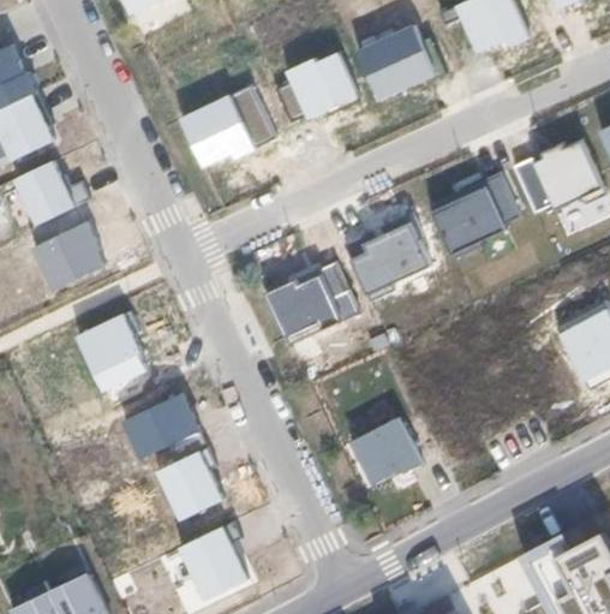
[(120,0),(127,17),(165,0),(120,0)]
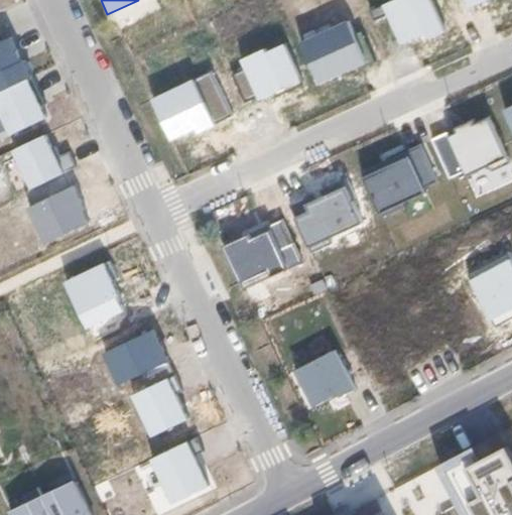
[(426,0),(393,0),(367,12),(371,22),(386,15),(399,44),(422,34),(424,38),(440,31),(426,0)]
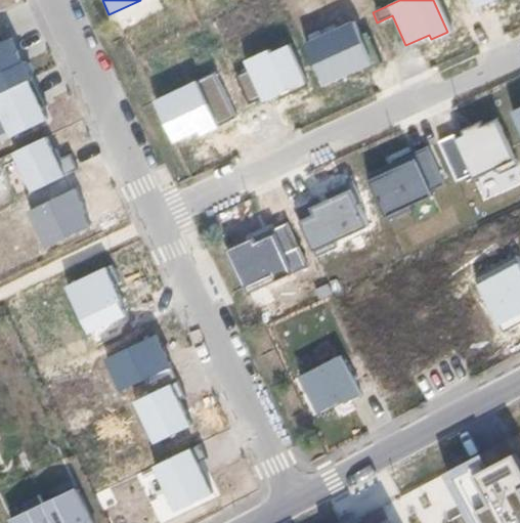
[(471,0),(475,8),(492,0),(471,0)]
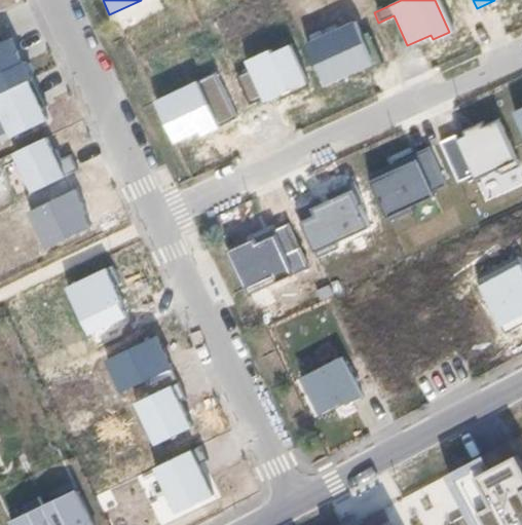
[(351,23),(303,44),(323,86),(348,74),(347,71),(361,65),(364,71),(380,65),(365,33),(358,36),(351,23)]
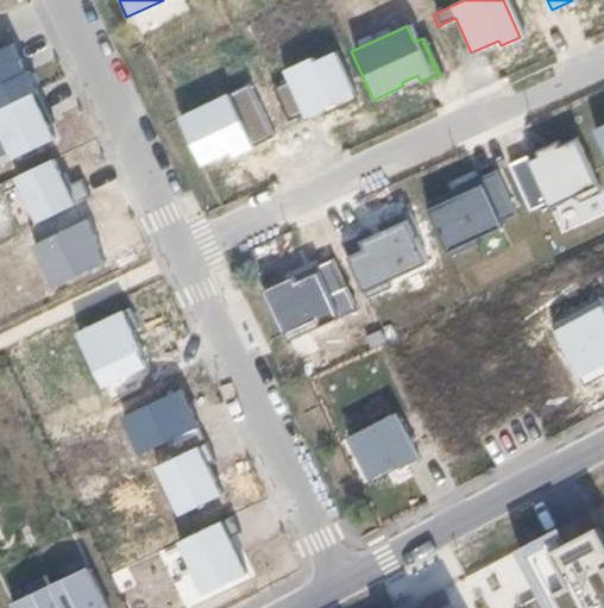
[(0,108),(36,92),(25,71),(23,73),(10,45),(1,49),(0,49),(0,108)]
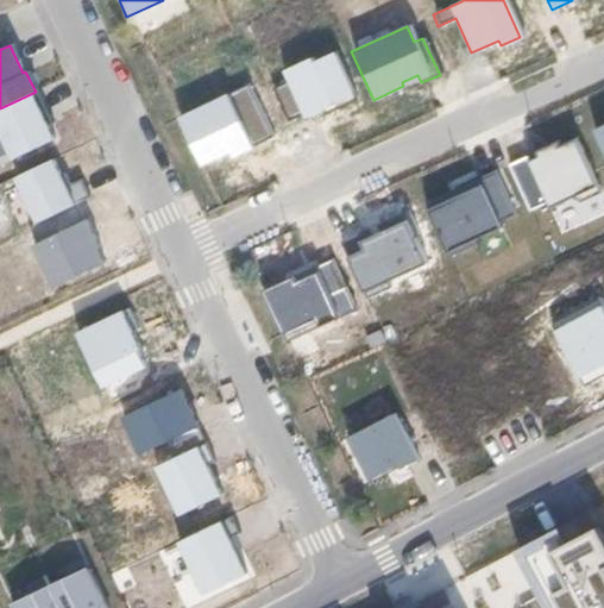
[(284,82),(274,89),(288,123),(299,118),(304,124),(354,100),(332,46),(282,69),(284,82)]
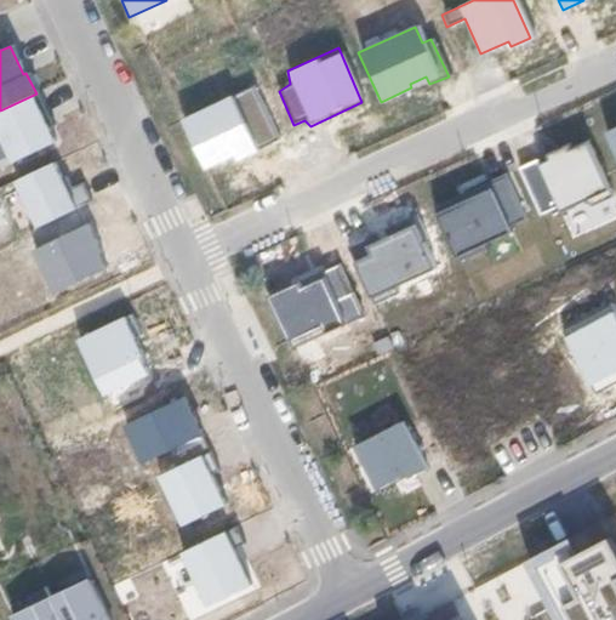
[(252,87),(177,119),(204,168),(275,140),(252,87)]
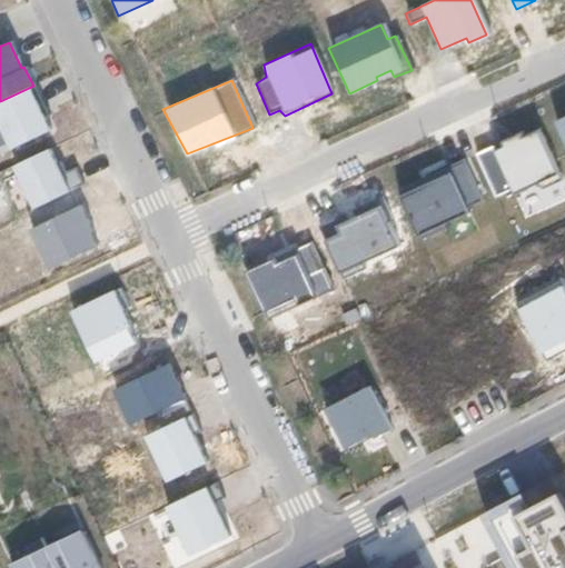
[(0,147),(3,153),(48,130),(42,118),(47,116),(33,86),(0,101),(0,147)]
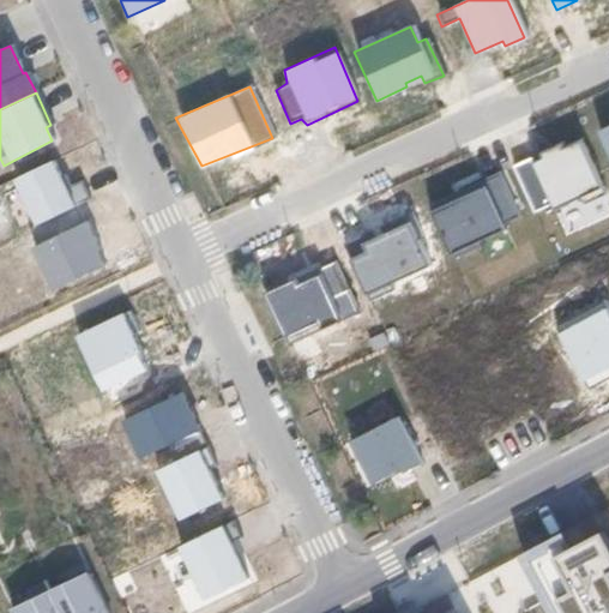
[(608,125),(596,132),(608,158),(608,125)]
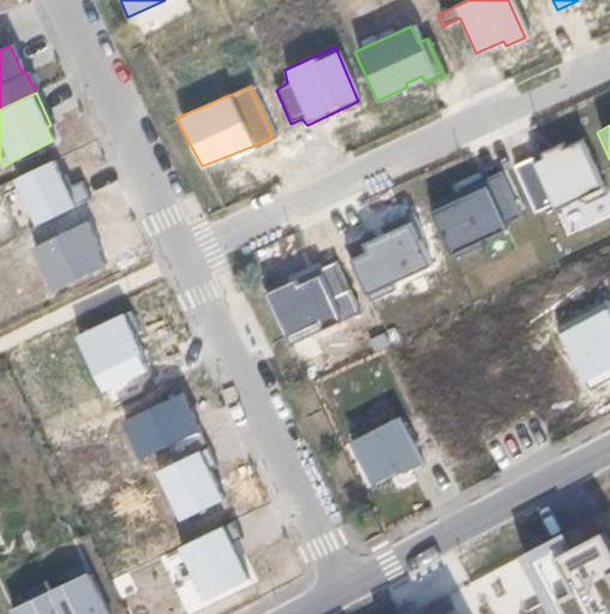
[(531,164),(552,212),(580,198),(584,206),(604,196),(579,142),(561,150),(558,145),(539,154),(542,159),(531,164)]
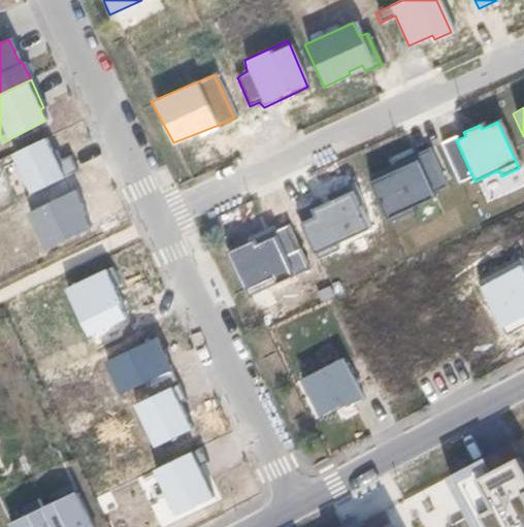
[(43,139),(11,155),(30,194),(75,172),(68,157),(59,161),(54,151),(50,152),(43,139)]
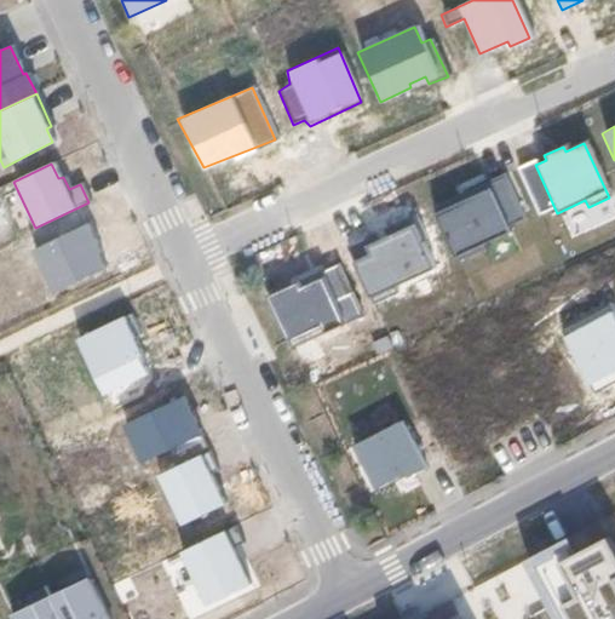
[(500,175),(430,207),(455,263),(482,250),(480,246),(507,233),(505,228),(522,221),(500,175)]
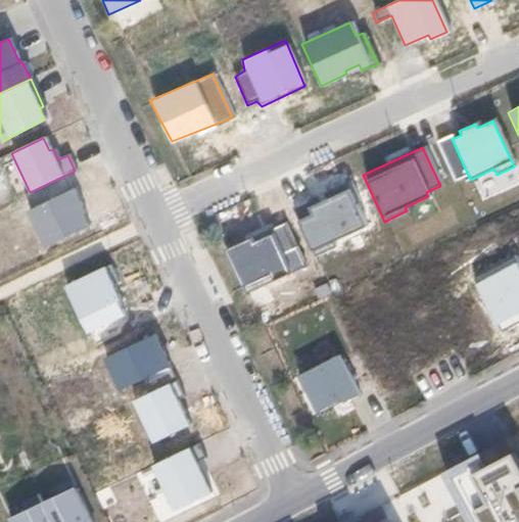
[(291,208),(314,257),(334,247),(332,242),(365,227),(355,203),(358,202),(348,182),(322,194),(325,199),(321,201),(318,196),(291,208)]
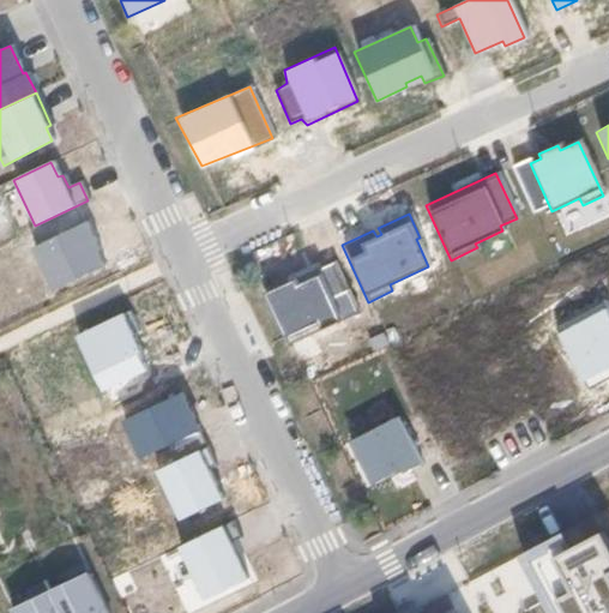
[(86,223),(31,246),(49,289),(106,265),(86,223)]
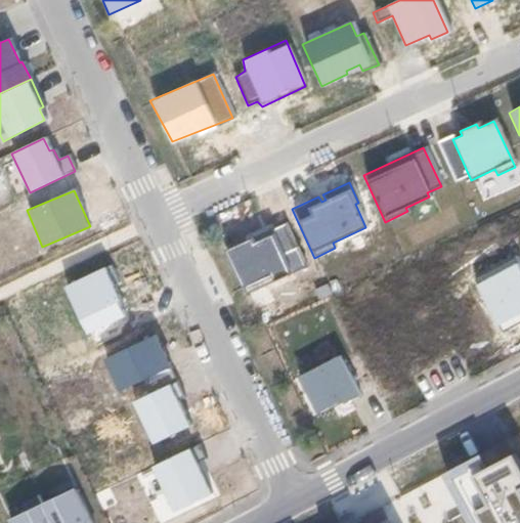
[(270,224),(224,248),(248,293),(303,269),(285,223),(272,227),(270,224)]
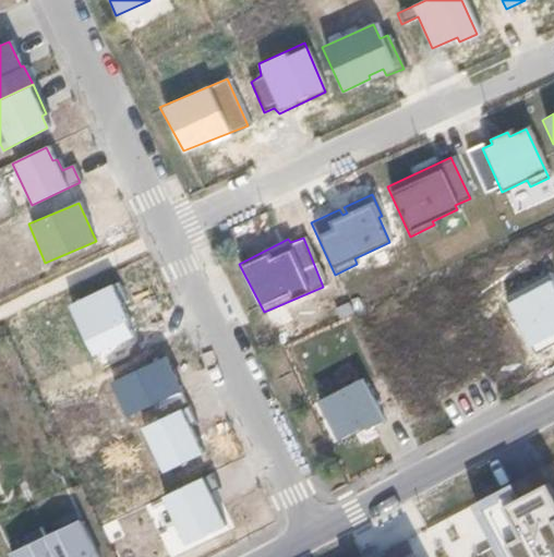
[(553,280),(553,278),(508,301),(534,350),(553,341),(553,280)]
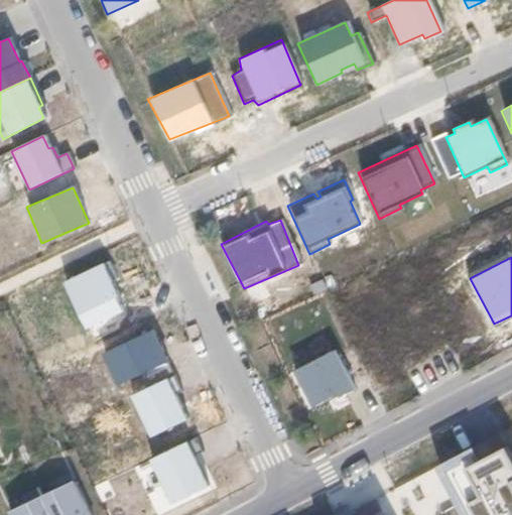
[(105,263),(60,281),(87,334),(125,314),(105,263)]
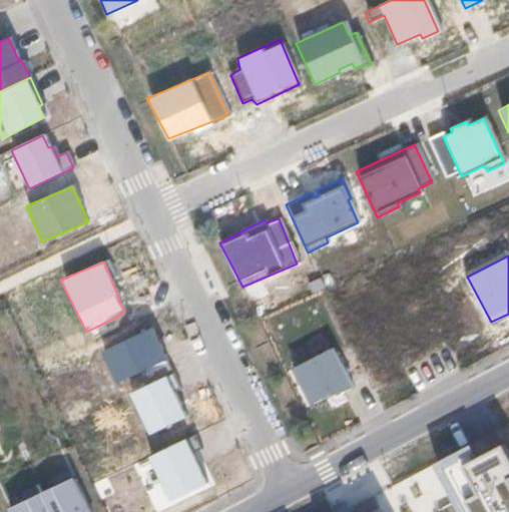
[(149,327),(100,351),(118,383),(164,361),(149,327)]
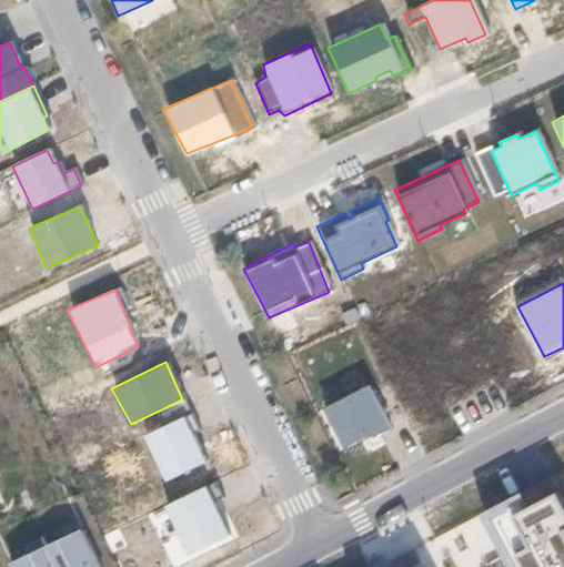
[(368,384),(323,411),(342,449),(389,428),(368,384)]
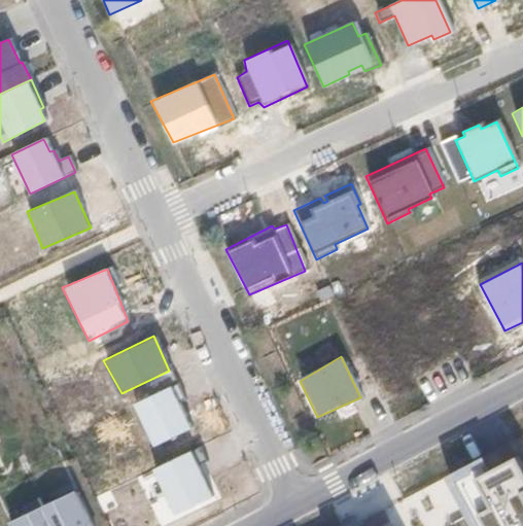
[(171,385),(135,401),(155,447),(192,430),(171,385)]
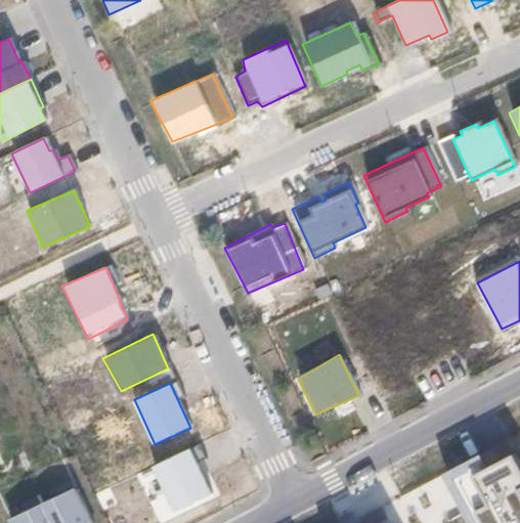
[(187,450),(152,467),(172,511),(210,495),(187,450)]
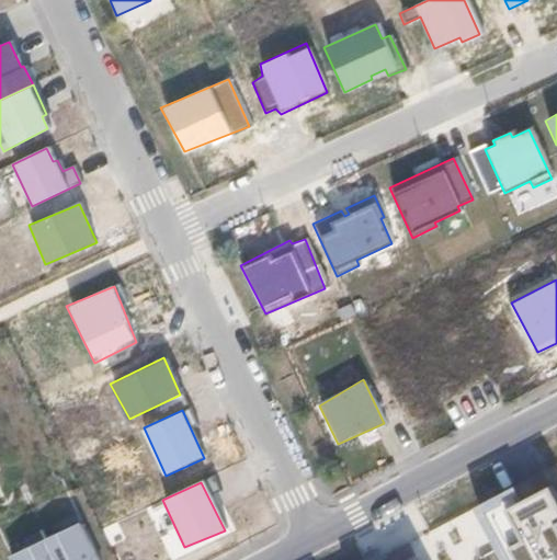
[(556,559),(556,495),(550,483),(489,513),(512,559),(556,559)]
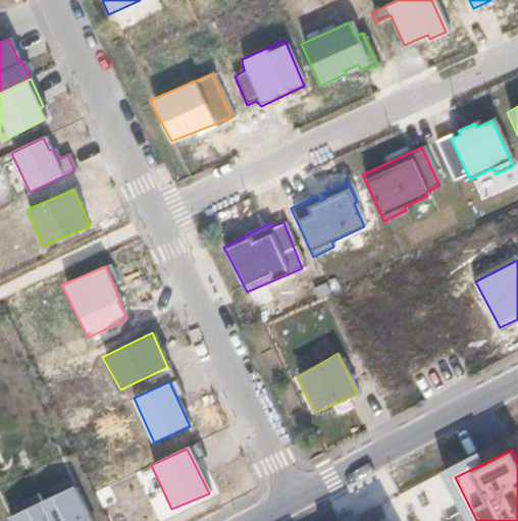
[(90,520),(72,484),(7,515),(10,520),(90,520)]
